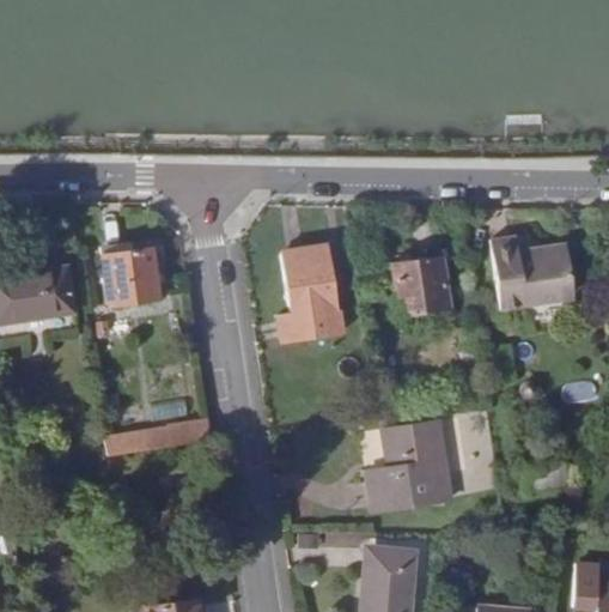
[(493,238),(504,309),(566,300),(564,276),(573,274),(567,241),(542,246),(539,252),(530,253),(531,260),(522,261),(521,249),(518,235),(493,238)]
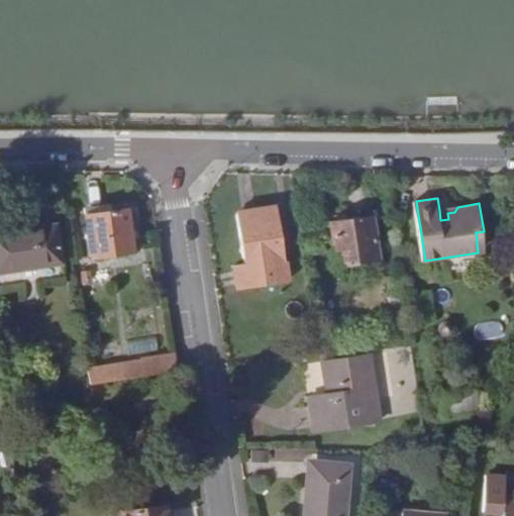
[(87,206),(88,215),(116,211),(114,204),(87,206)]
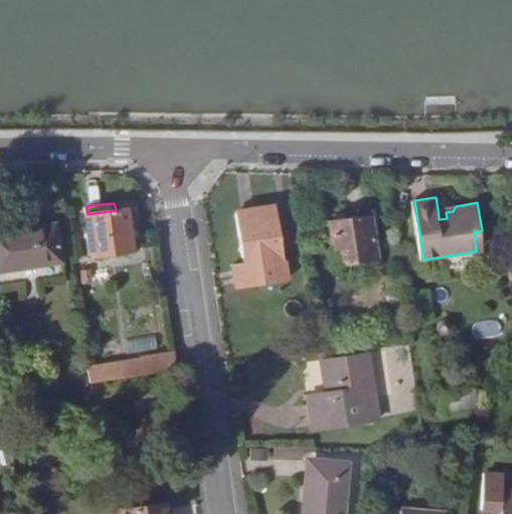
[(456,206),(438,209),(439,219),(447,218),(446,212),(453,211),(456,206)]
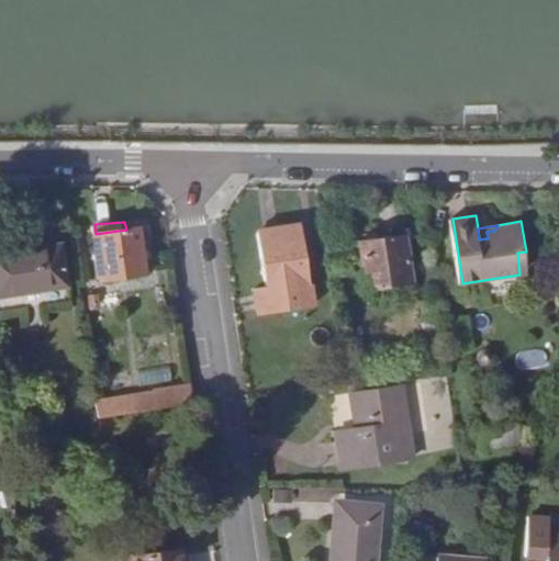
[(126,229),(96,234),(103,279),(148,272),(142,227),(126,229)]
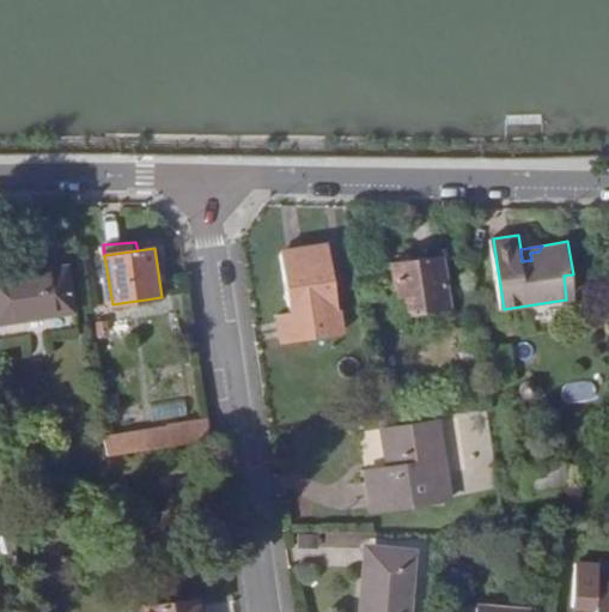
[(329,248),(282,255),(292,311),(280,314),(285,340),(343,332),(329,248)]
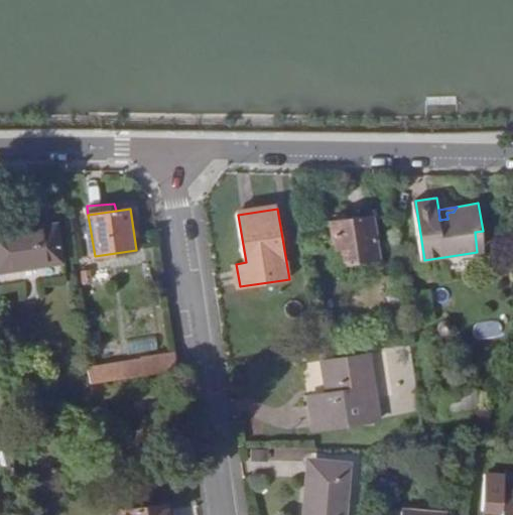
[(374,213),(334,220),(339,259),(380,254),(374,213)]
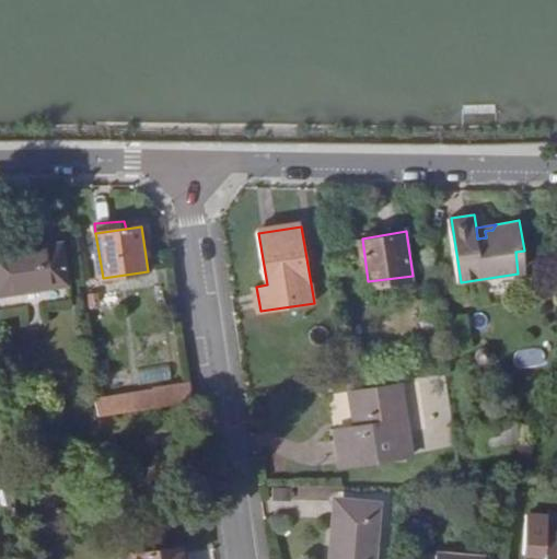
[(0,291),(67,281),(60,239),(0,248),(0,291)]
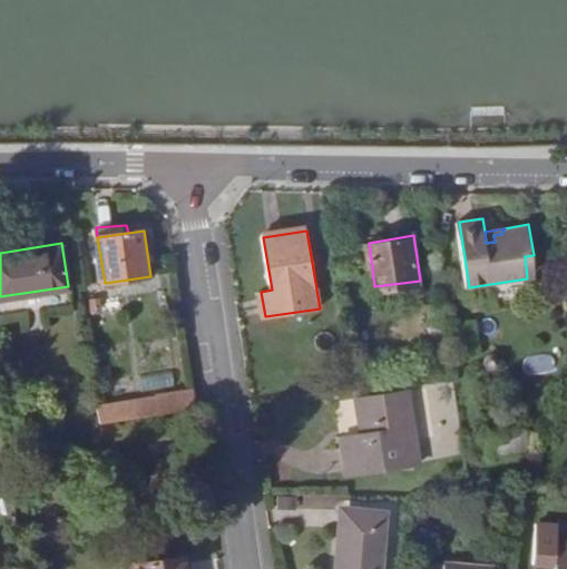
[(525,256),(527,278),(538,277),(538,275),(534,255),(525,256)]
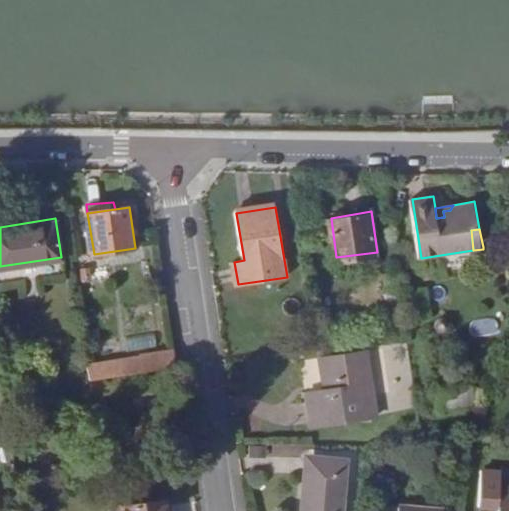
[(440,319),(439,322),(440,325),(441,327),(442,327),(443,328),(445,329),(446,328),(448,328),(450,327),(451,326),(451,325),(452,324),(452,322),(452,320),(451,319),(450,317),(449,316),(447,316),(446,315),(444,315),(443,316),(442,317),(441,318),(440,319)]
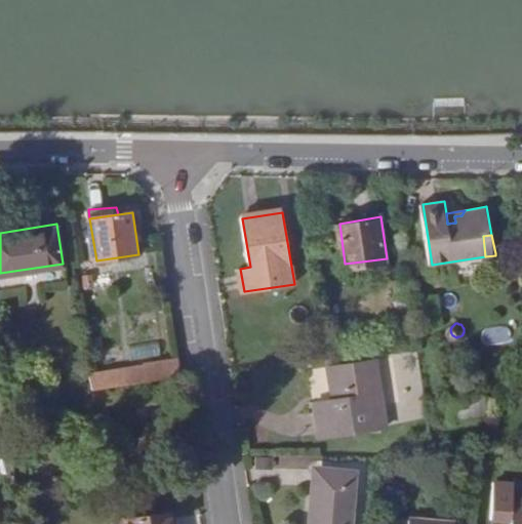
[(183,373),(179,354),(145,360),(146,363),(125,366),(128,381),(183,373)]
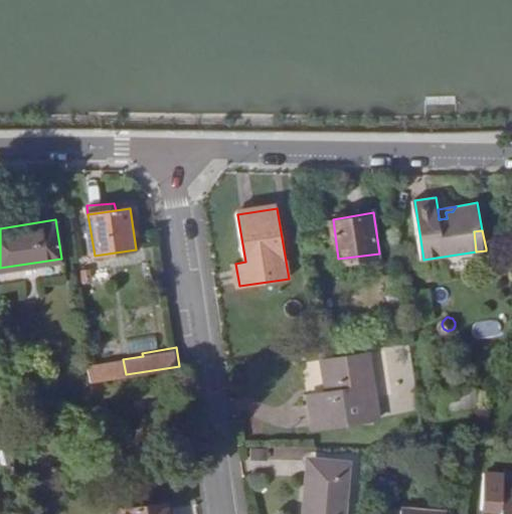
[(369,352),(321,360),(324,390),(307,393),(312,426),(379,415),(369,352)]
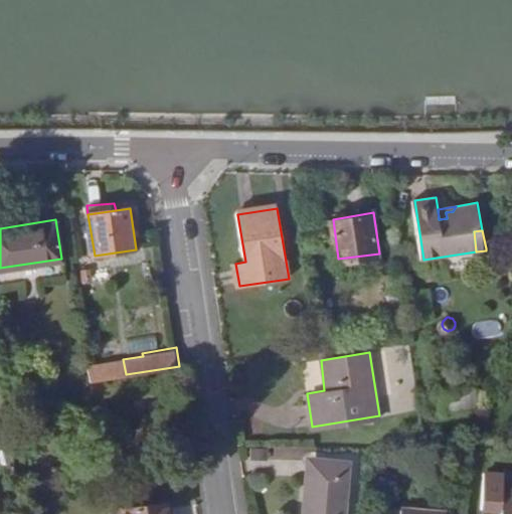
[(123,359),(91,365),(93,380),(126,374),(123,359)]
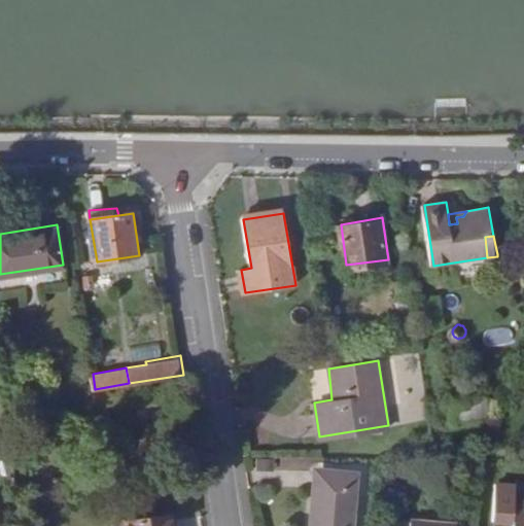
[(490,390),(456,394),(458,414),(492,410),(490,390)]
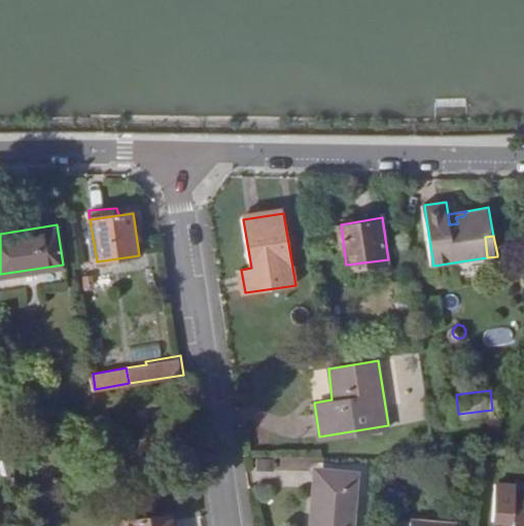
[(16,472),(15,460),(0,464),(0,467),(2,477),(16,472)]
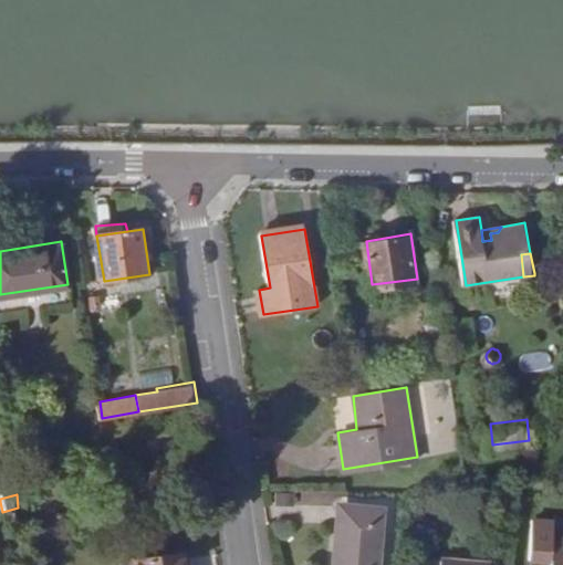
[(379,564),(385,506),(345,503),(344,523),(341,523),(336,564),(379,564)]
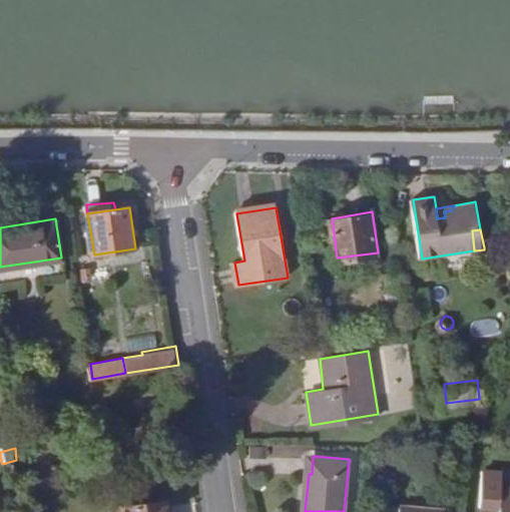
[(505,472),(490,470),(488,496),(502,498),(500,511),(509,511),(509,483),(504,483),(505,472)]
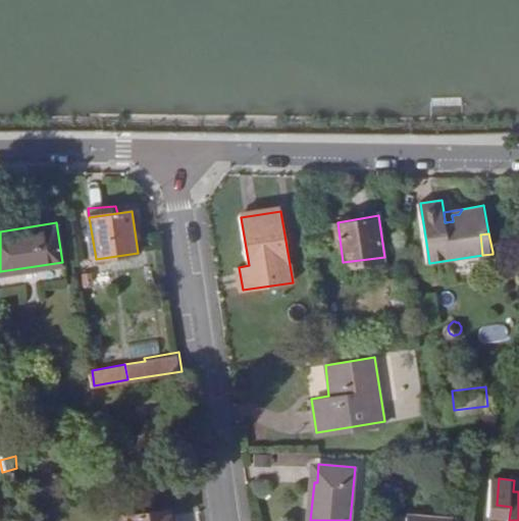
[(169,520),(168,509),(124,515),(124,520),(169,520)]
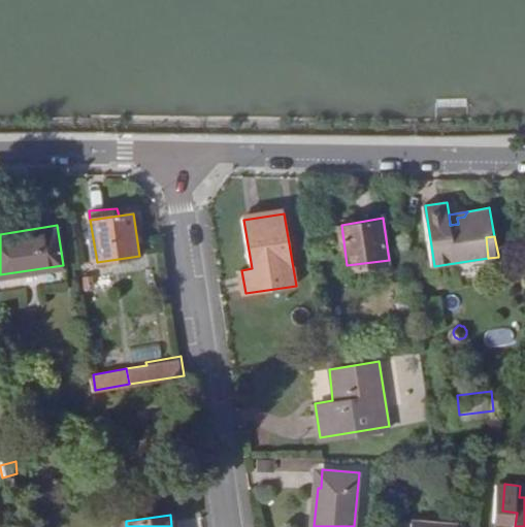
[(459,526),(460,523),(397,518),(396,526),(459,526)]
